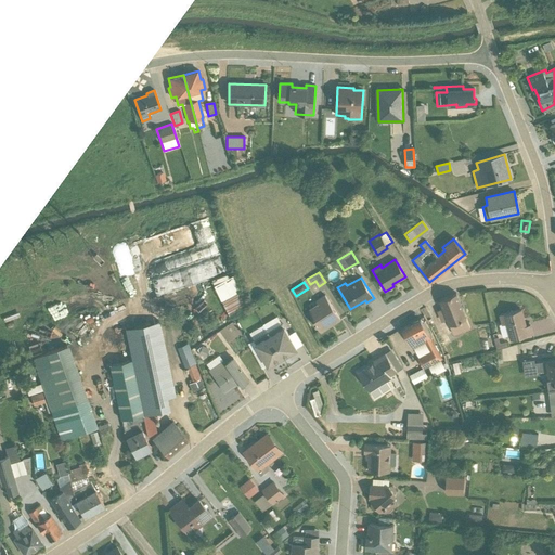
[(247,309),(237,291),(220,300),(229,319),(247,309)]
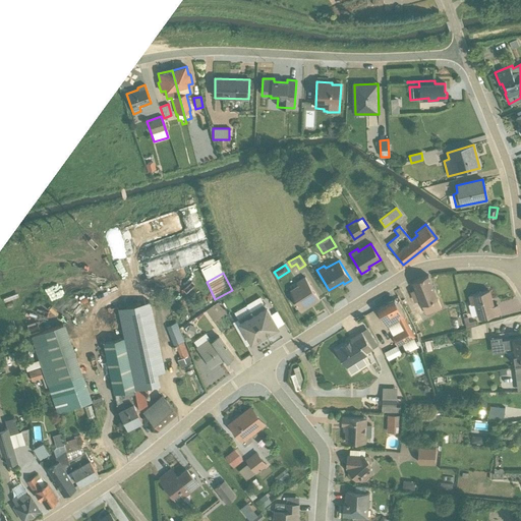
[(246,276),(234,282),(237,289),(249,283),(246,276)]
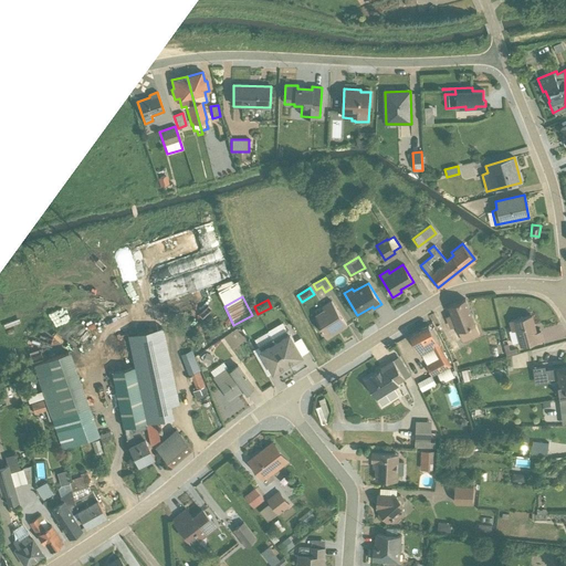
[(464,300),(448,305),(451,315),(447,317),(451,327),(456,326),(462,341),(479,334),(464,300)]
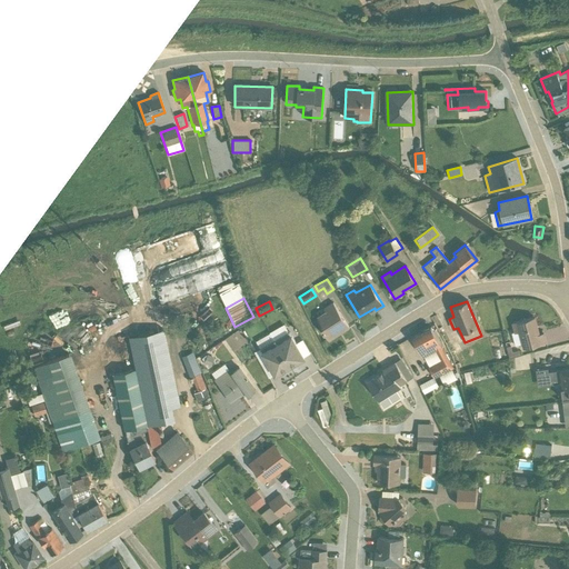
[(320,328),(329,341),(349,328),(332,302),(323,308),(326,310),(317,317),(323,327),(320,328)]
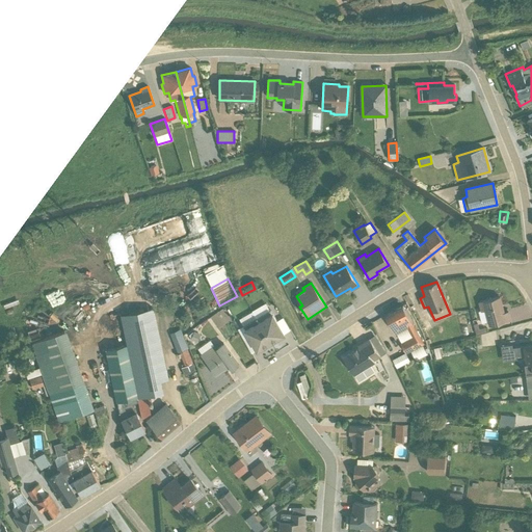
[(487,321),(488,325),(510,319),(508,312),(504,313),(499,297),(483,301),(478,302),(480,311),(479,311),(481,322),(487,321)]
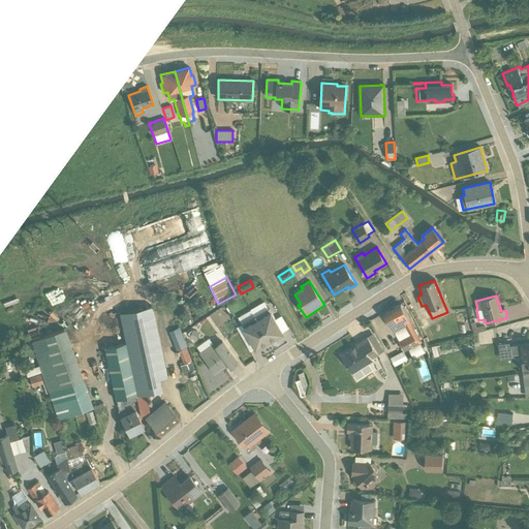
[(251,309),(269,340),(282,333),(269,308),(268,308),(263,302),(255,307),(251,309)]
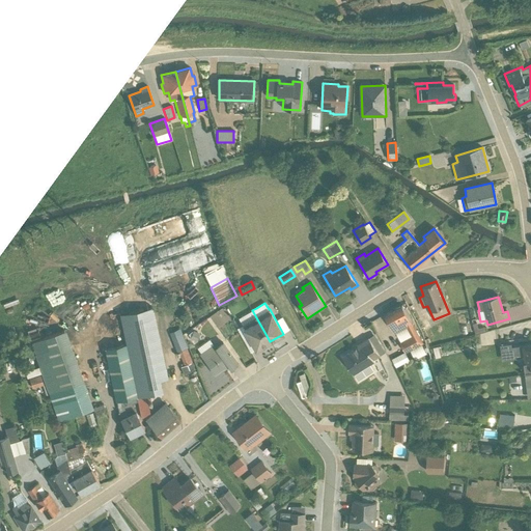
[(401,305),(384,314),(394,333),(395,333),(400,342),(399,342),(404,352),(391,359),(396,367),(409,361),(404,353),(423,343),(401,305)]
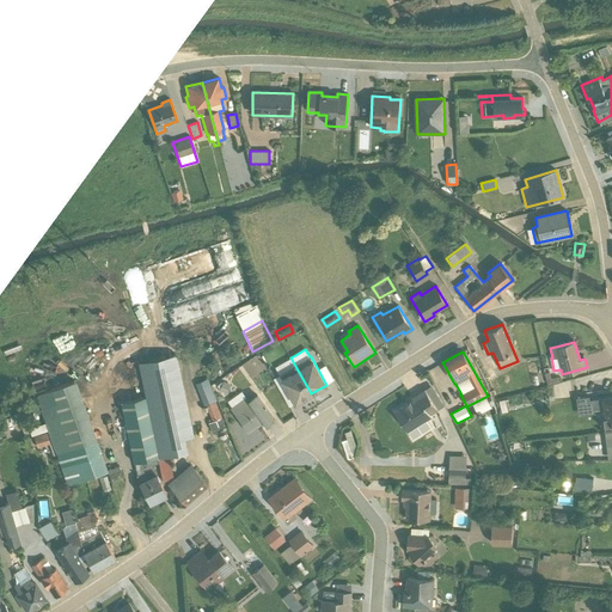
[(176,356),(175,354),(138,362),(136,363),(144,397),(158,463),(163,482),(171,475),(167,456),(187,452),(183,438),(191,436),(193,435),(176,356)]
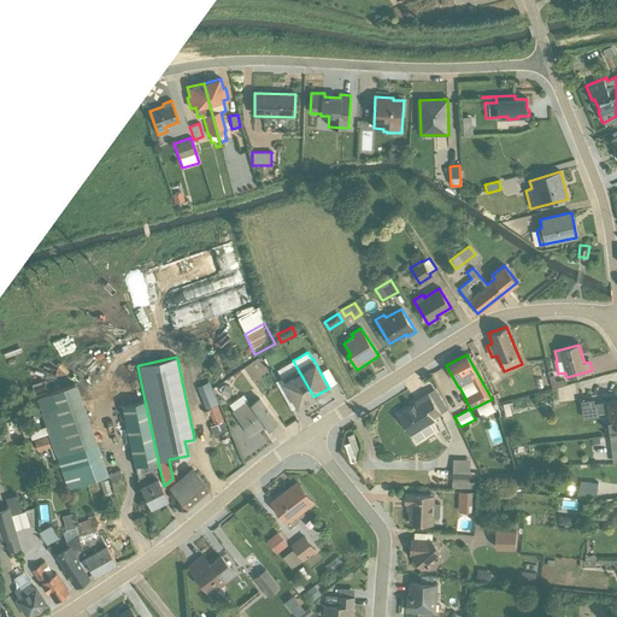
[(313,397),(293,360),(276,370),(281,377),(282,377),(298,405),(313,397)]
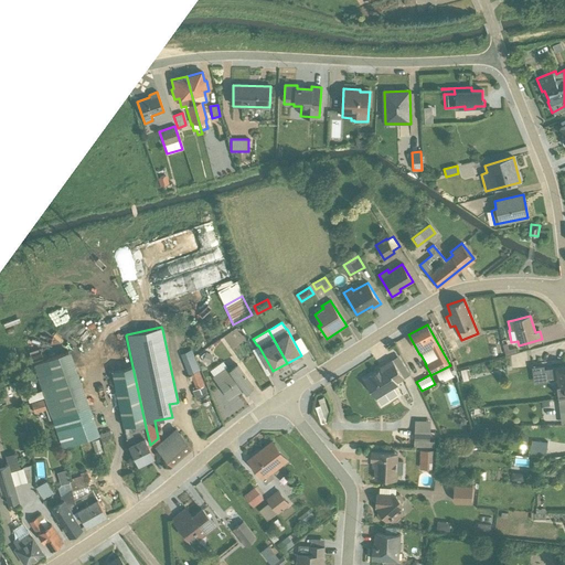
[(497,344),(499,355),(516,351),(516,350),(514,349),(507,350),(504,342),(497,344)]
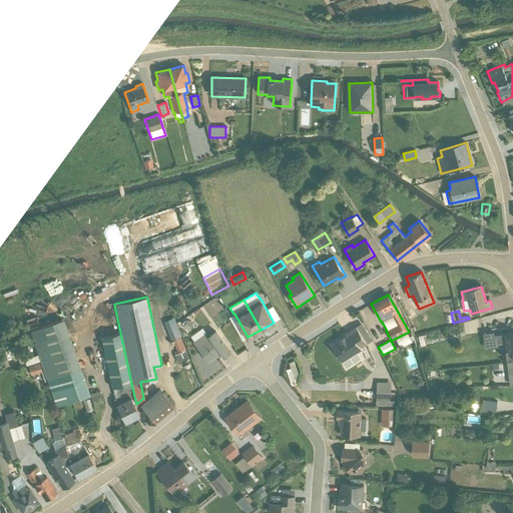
[(80,368),(63,320),(30,331),(46,379),(80,368)]
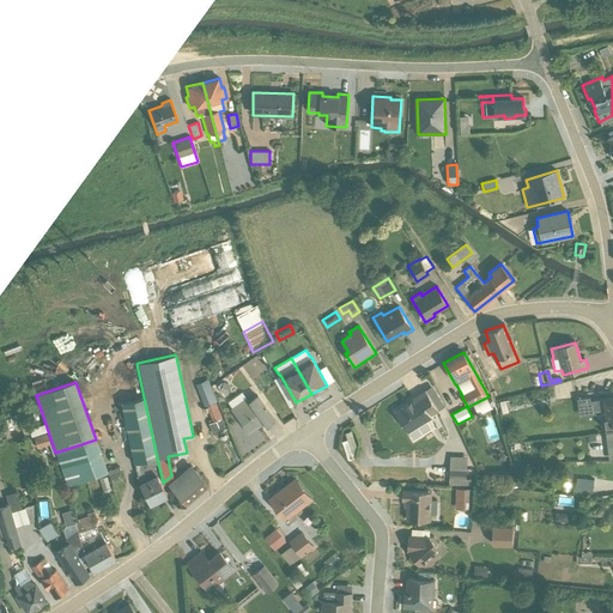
[(205,386),(204,382),(196,384),(199,392),(198,393),(204,407),(206,406),(212,422),(212,423),(207,424),(211,432),(224,426),(214,402),(216,402),(208,384),(205,386)]
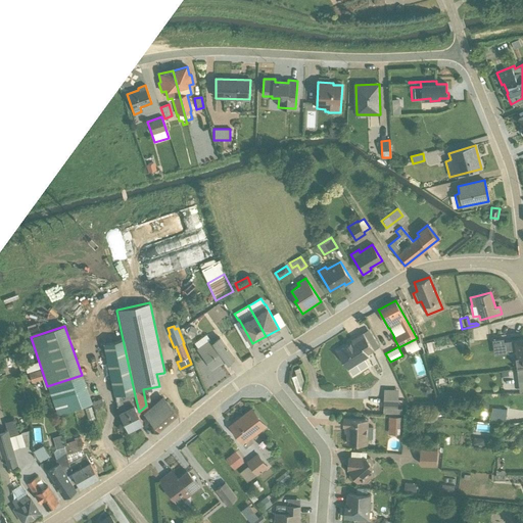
[(187,334),(193,337),(196,328),(190,326),(189,327),(188,326),(184,330),(187,333),(187,334)]
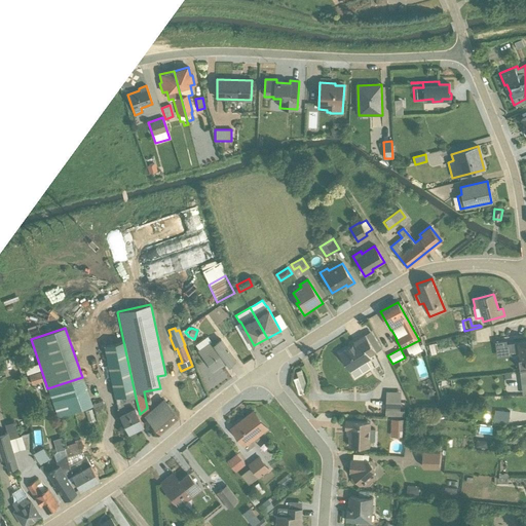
[(381,348),(371,331),(353,342),(354,343),(339,353),(350,371),(354,378),(371,368),(366,361),(370,359),(369,357),(381,348)]
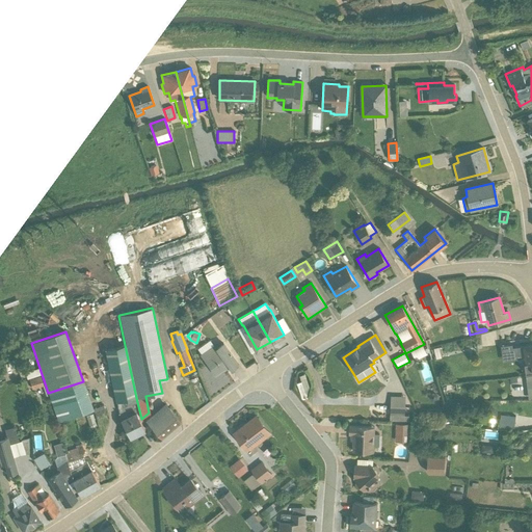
[(209,341),(197,349),(201,353),(200,354),(215,375),(228,366),(231,370),(238,365),(222,343),(215,348),(209,341)]
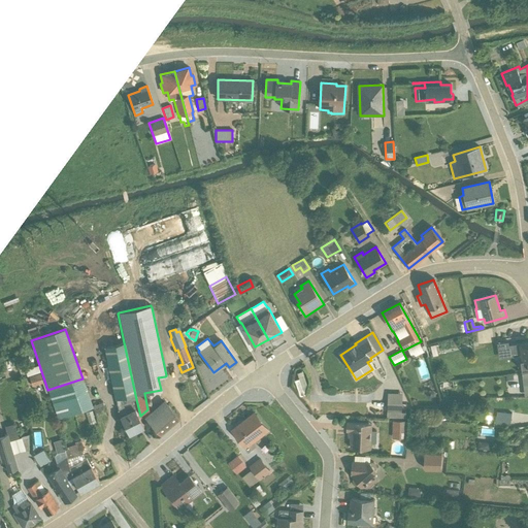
[(522,369),(527,368),(527,341),(519,342),(519,343),(508,344),(508,341),(497,342),(499,358),(513,357),(513,354),(520,354),(521,360),(520,360),(522,369)]
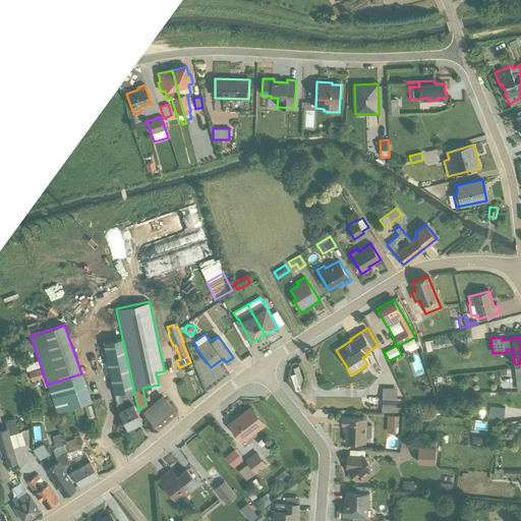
[(134,394),(122,338),(102,342),(102,343),(117,410),(125,428),(140,421),(140,420),(129,397),(134,394)]
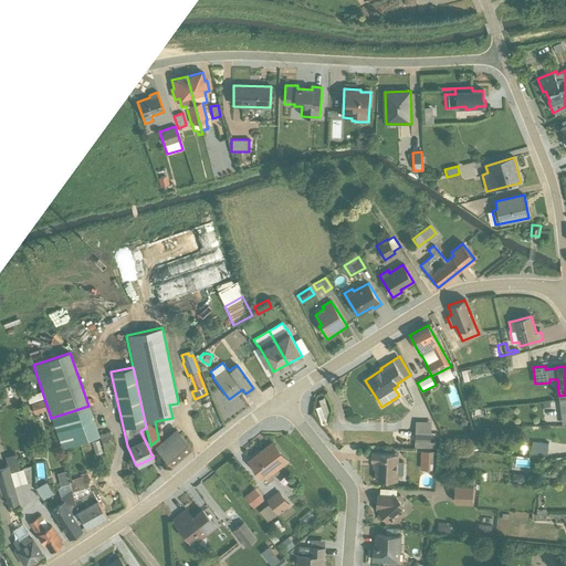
[(453,376),(457,375),(454,370),(451,371),(449,367),(437,374),(442,384),(454,377),(453,376)]
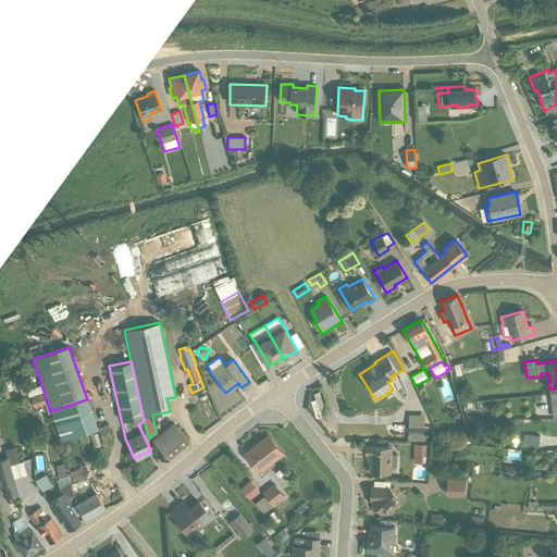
[(41,392),(42,391),(39,384),(25,390),(27,396),(41,392)]
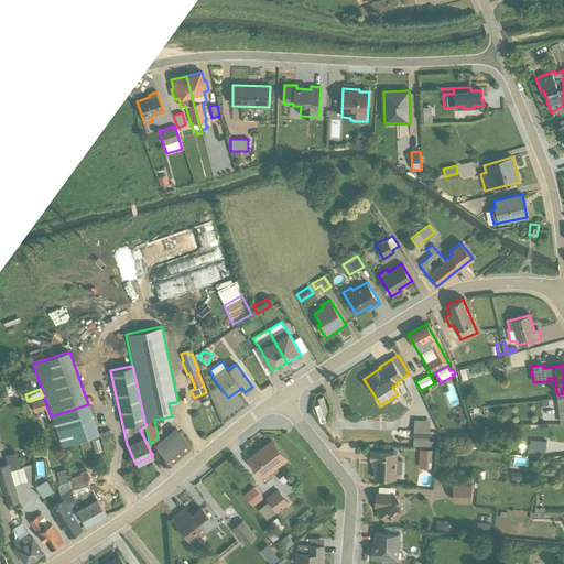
[(323,397),(317,399),(318,402),(314,404),(321,423),(326,421),(327,415),(328,415),(323,397)]
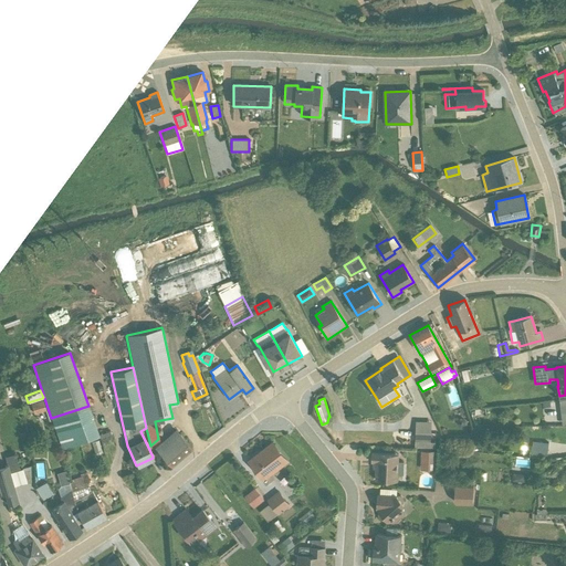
[(31,405),(33,413),(45,409),(43,400),(42,400),(31,405)]
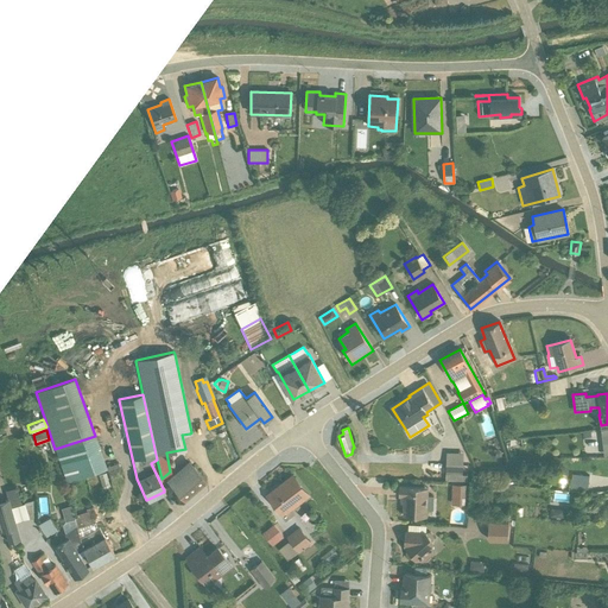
[(463,453),(447,453),(445,480),(467,482),(467,475),(462,474),(463,453)]
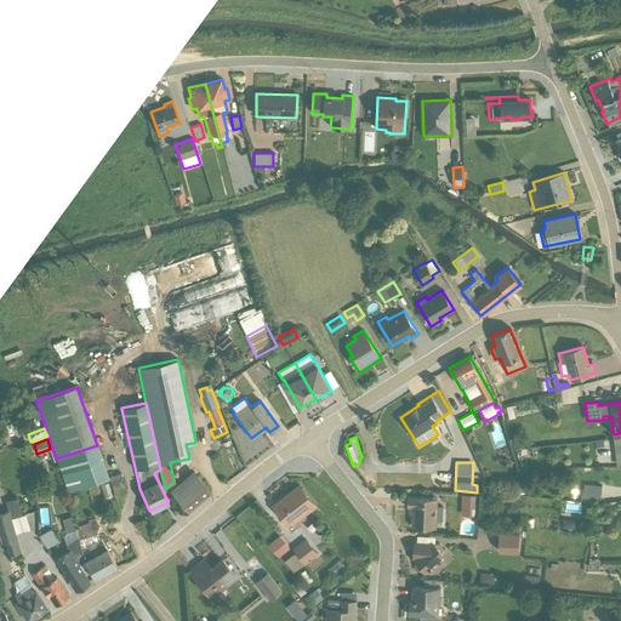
[(172,495),(169,499),(172,503),(176,500),(188,512),(211,491),(192,471),(169,490),(172,495)]
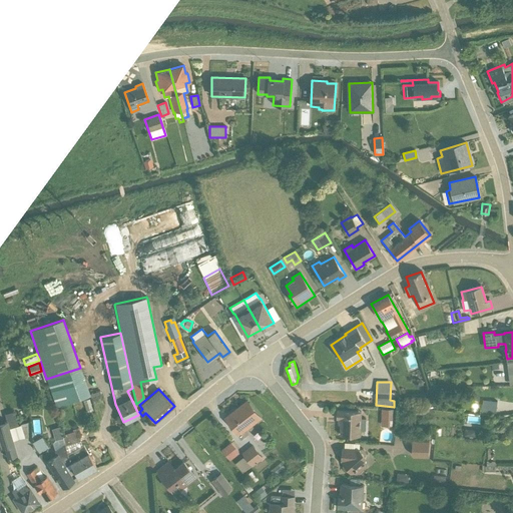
[(481,415),(495,416),(497,401),(483,400),(481,415)]
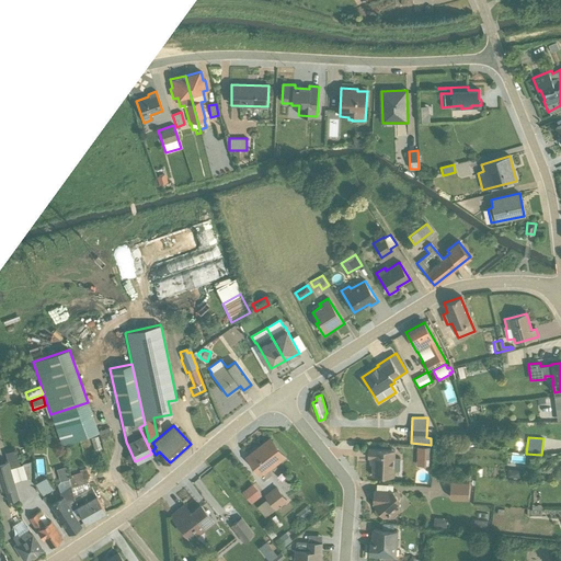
[(285,457),(271,438),(247,457),(261,476),(285,457)]
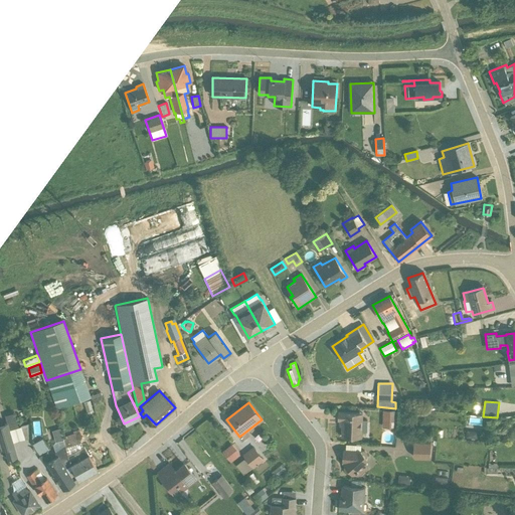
[(397,410),(383,410),(382,427),(396,427),(397,410)]
